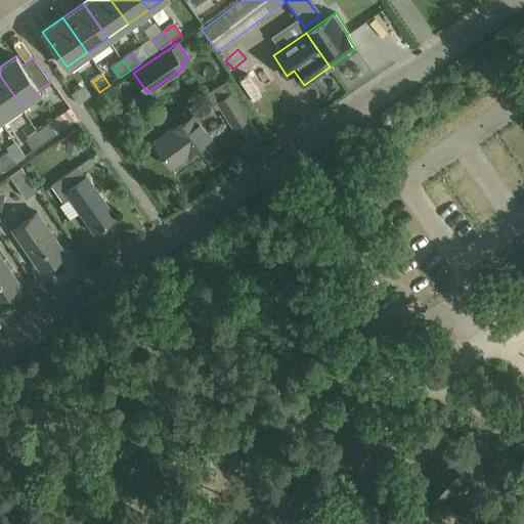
[(238,84),(250,98),(261,90),(250,75),(238,84)]
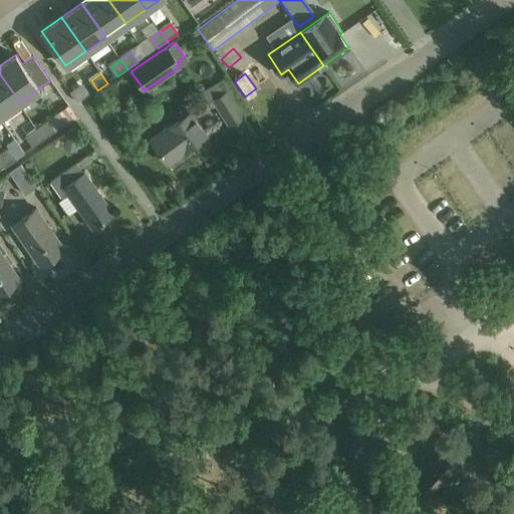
[(0,74),(0,116),(20,102),(0,74)]
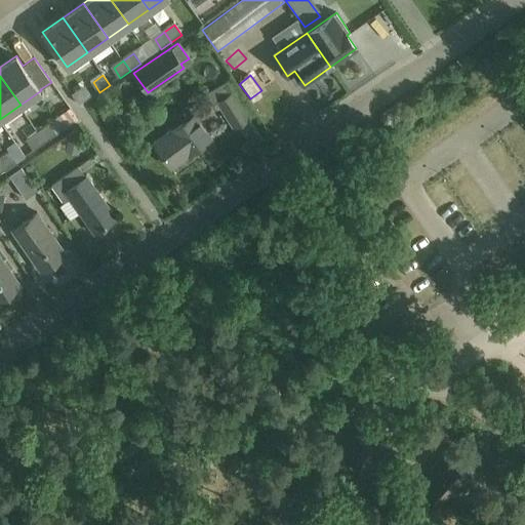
[(111,91),(126,114),(125,115),(139,135),(152,127),(137,107),(132,110),(120,91),(134,82),(130,77),(115,87),(115,88),(111,91)]
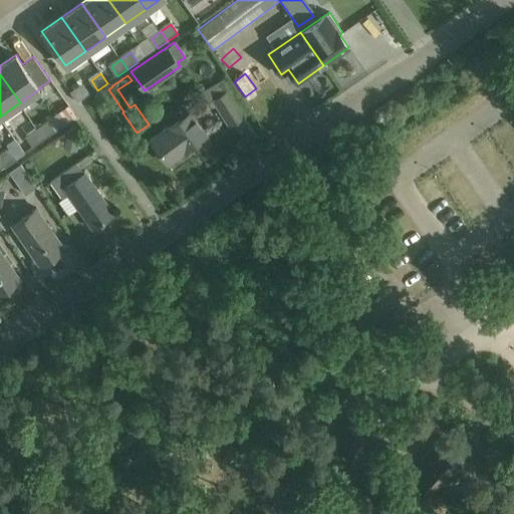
[(245,143),(256,136),(222,80),(202,92),(211,106),(214,104),(228,127),(233,123),(245,143)]
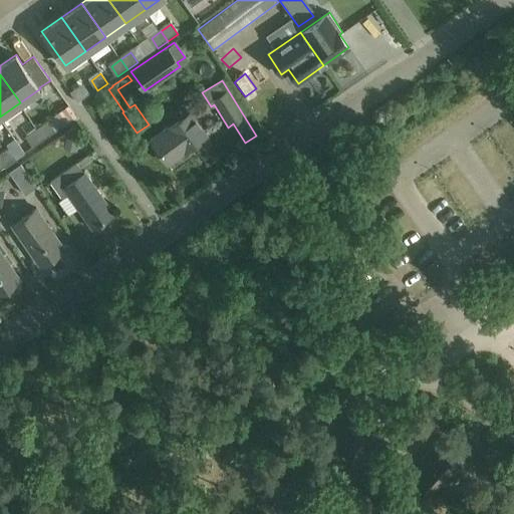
[(201,119),(211,114),(201,94),(191,99),(201,119)]
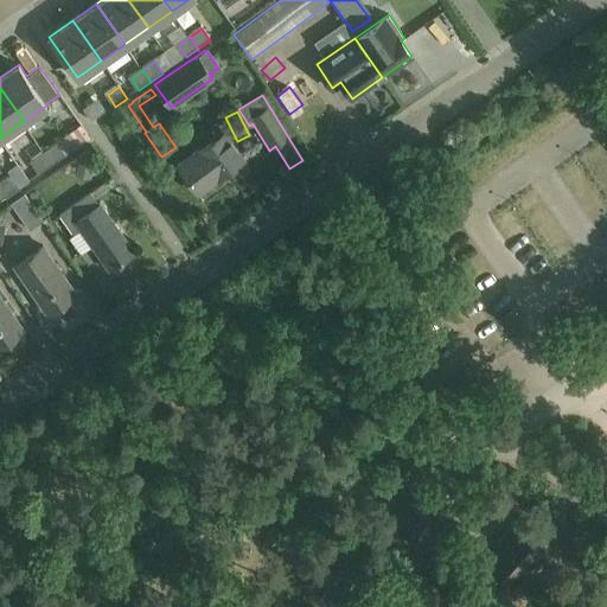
[(198,149),(178,165),(198,192),(218,178),(219,179),(246,160),(224,132),(198,151),(198,149)]
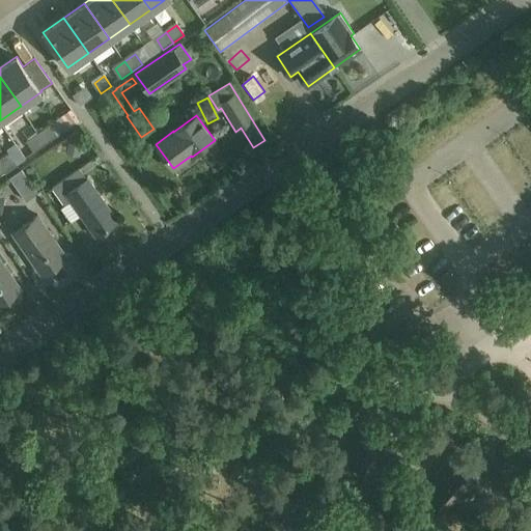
[(44,140),(54,133),(47,122),(37,130),(44,140)]
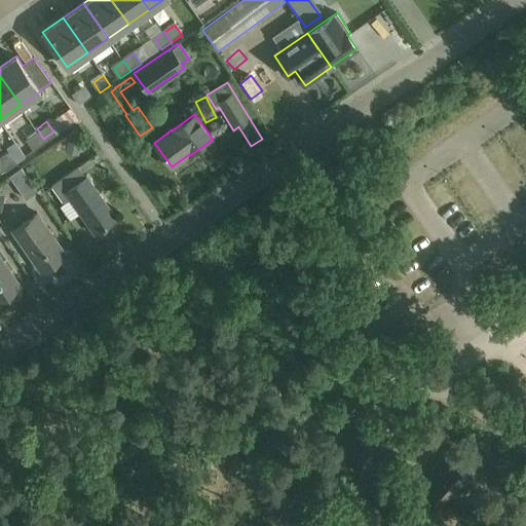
[(43,139),(37,128),(27,136),(33,146),(43,139)]
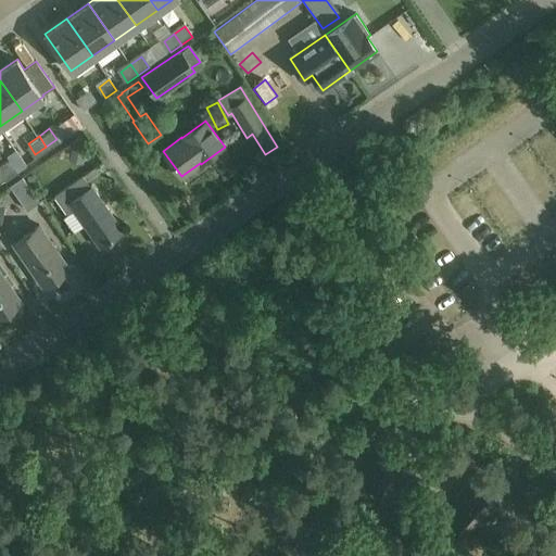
[(72,142),(70,152),(84,155),(86,146),(72,142)]
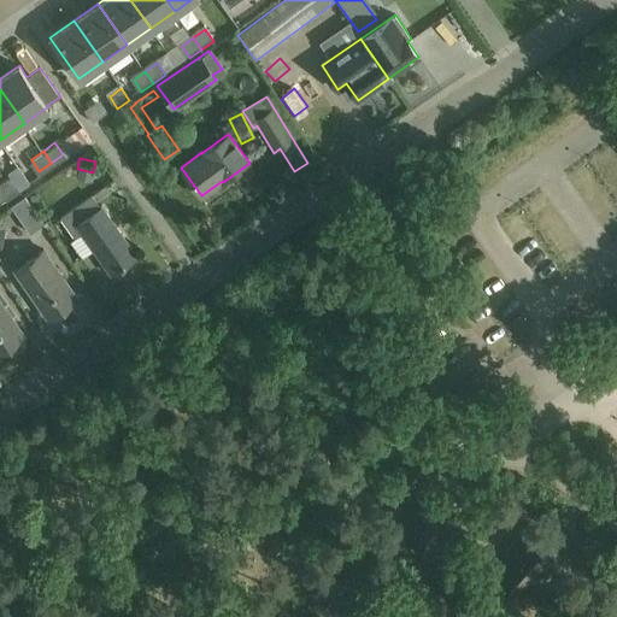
[(15,188),(6,176),(0,180),(0,192),(3,197),(15,188)]
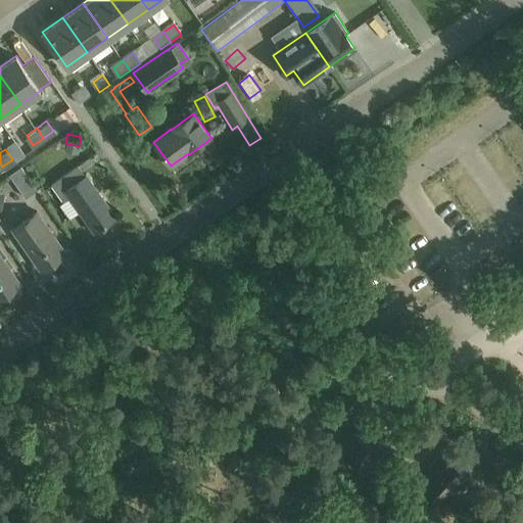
[(74,217),(81,212),(94,232),(116,217),(86,175),(85,176),(79,165),(51,185),(74,217)]
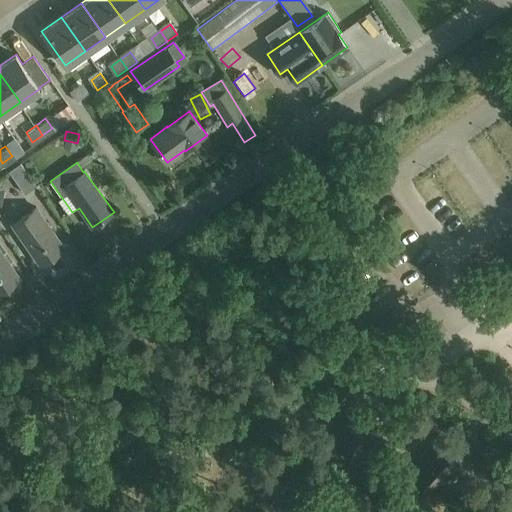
[(9,171),(16,181),(24,194),(36,186),(21,163),(9,171)]
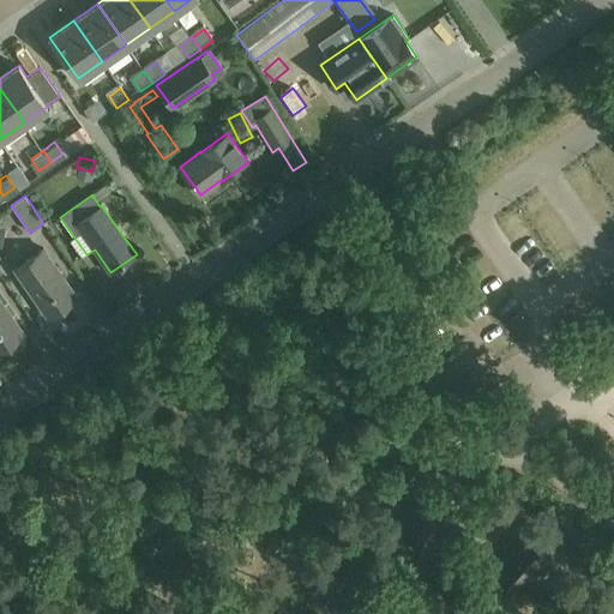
[(62,246),(73,239),(60,218),(49,227),(62,246)]
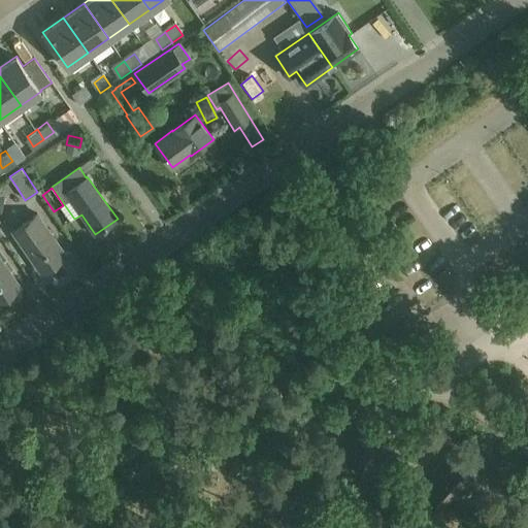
[(37,213),(22,225),(12,231),(41,272),(66,255),(37,213)]
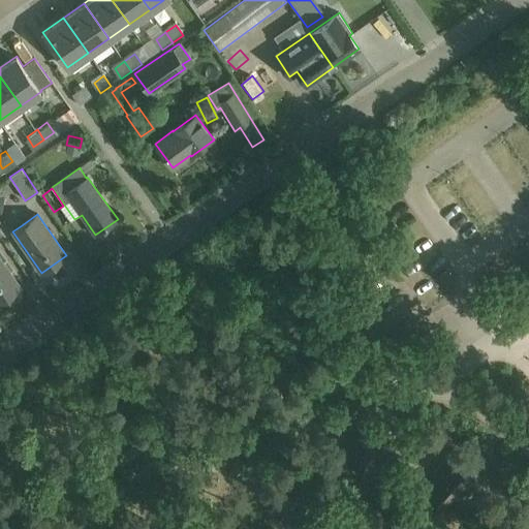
[(0,302),(6,298),(8,301),(13,302),(20,297),(21,292),(19,289),(21,287),(0,257),(0,302)]
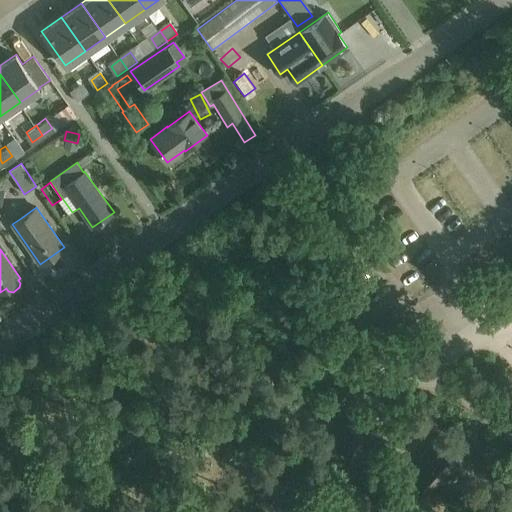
[(366,442),(368,417),(340,415),(340,418),(337,420),(337,427),(339,429),(337,449),(371,452),(371,442),(366,442)]
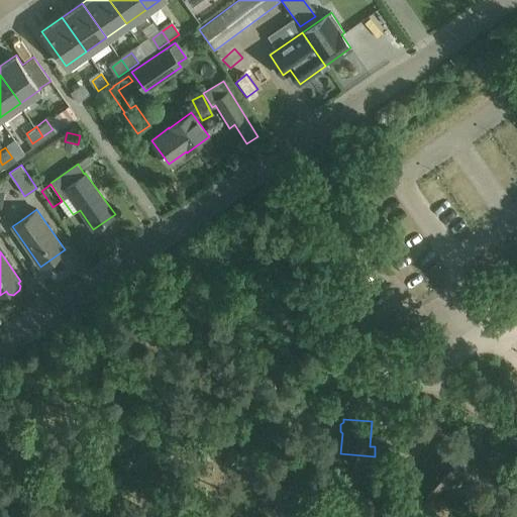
[(448,490),(464,471),(443,452),(441,454),(438,454),(433,459),(434,462),(420,478),(445,501),(451,493),(448,490)]
